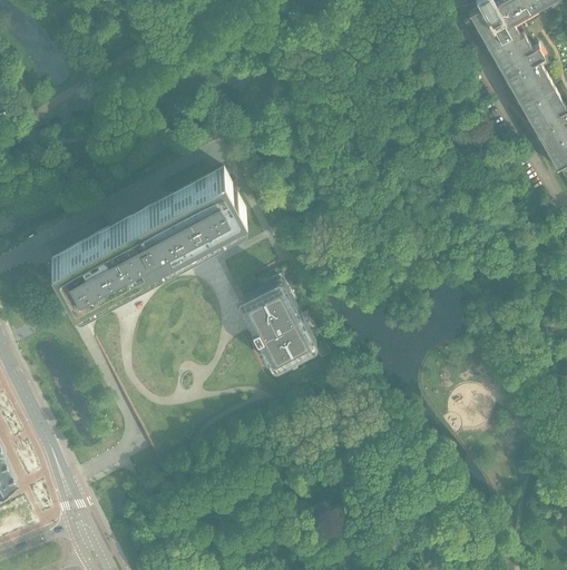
[(566,104),(563,106),(538,62),(535,57),(541,53),(535,42),(529,46),(520,31),(517,33),(514,28),(534,17),(563,0),(561,0),(476,0),(480,6),(477,8),(475,6),(465,11),(466,12),(519,105),(553,164),(553,165),(553,166),(557,164),(559,168),(559,169),(561,168),(564,173),(563,174),(566,183),(566,104)]
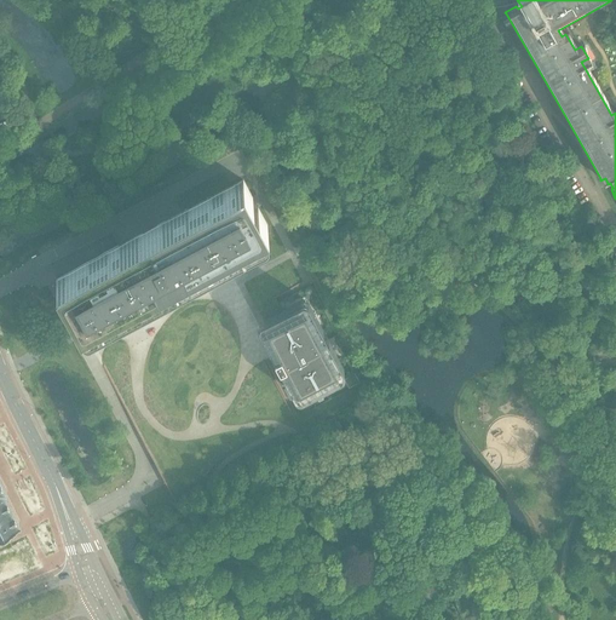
[(53,280),(78,326),(82,337),(156,475),(162,484),(162,487),(163,486),(200,466),(219,457),(271,429),(278,425),(289,419),(291,418),(260,361),(263,360),(270,356),(288,388),(293,384),(298,394),(335,373),(297,302),(271,316),(269,311),(276,308),(274,303),(271,298),(271,297),(276,294),(264,271),(260,265),(245,236),(264,225),(259,216),(253,206),(251,200),(245,190),(240,181),(239,181),(239,182),(237,182),(223,189),(177,214),(116,247),(55,280),(53,280)]
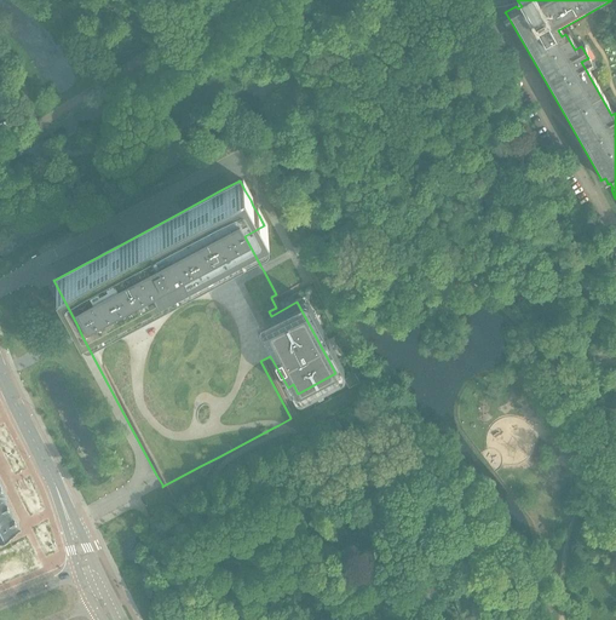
[(0,532),(17,523),(1,492),(4,491),(0,483),(0,532)]
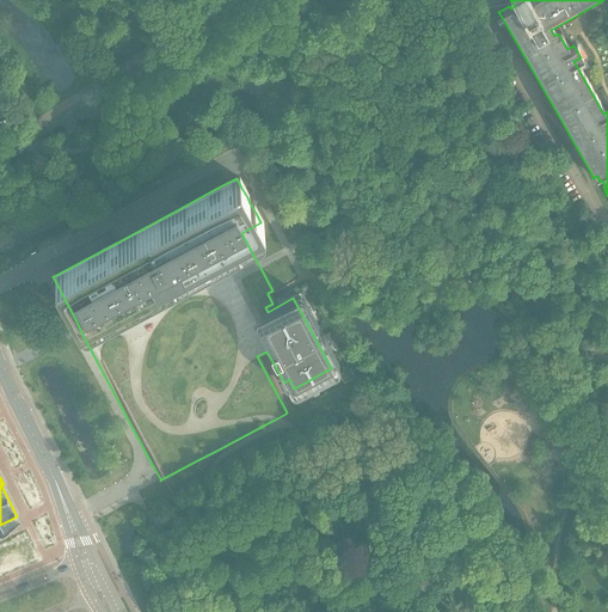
[(505,611),(508,606),(504,605),(504,603),(496,601),(492,611),(505,611)]
